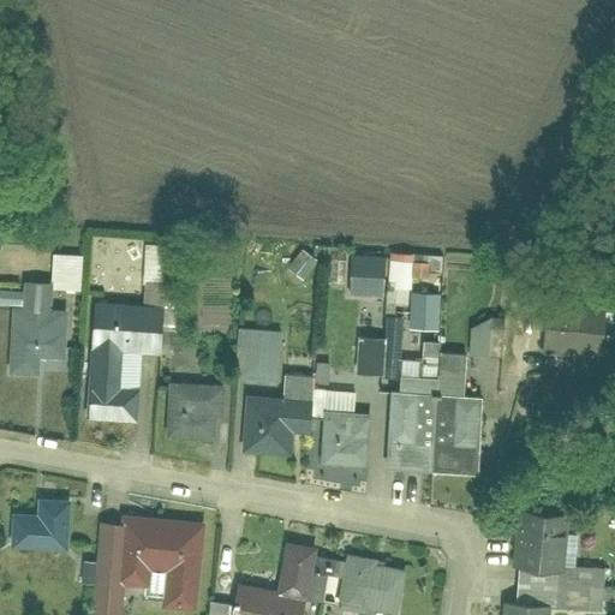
[(11,281),(6,369),(40,370),(41,353),(75,356),(81,256),(53,255),(52,284),(11,281)]
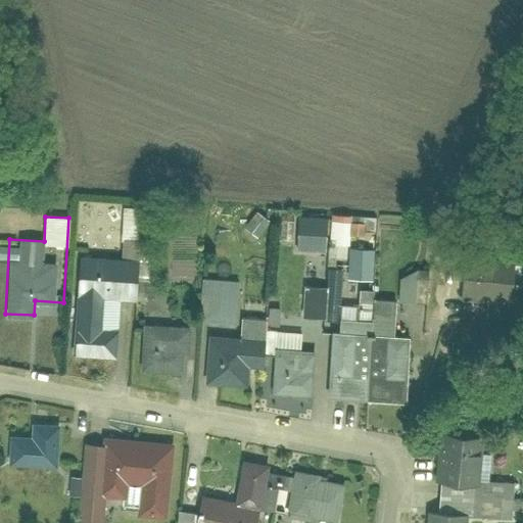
[(351,222),(331,222),(331,243),(351,243),(351,222)]
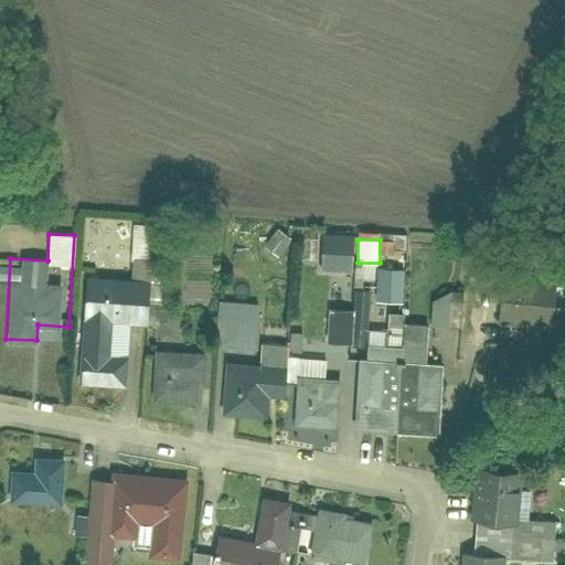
[(500,279),(498,324),(558,329),(561,283),(500,279)]
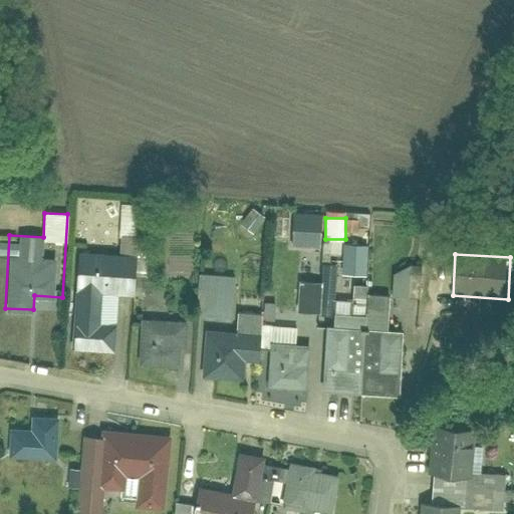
[(81,257),(76,347),(115,349),(117,294),(133,294),(135,260),(81,257)]
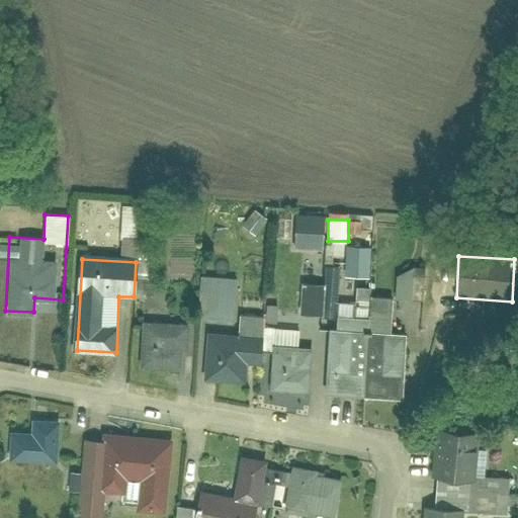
[(202,280),(200,320),(235,321),(236,281),(202,280)]
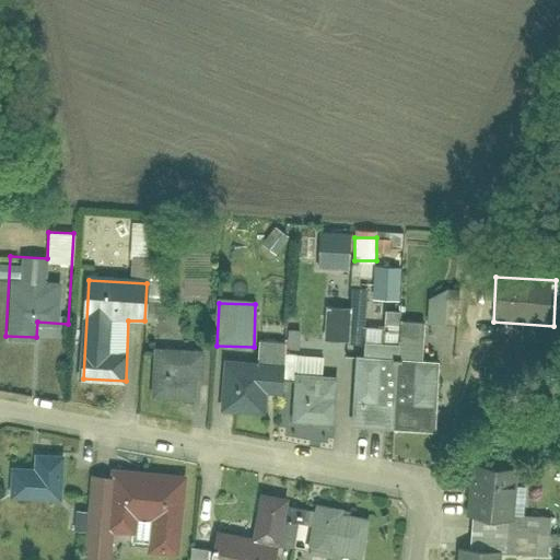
[(400,311),(386,311),(385,337),(399,338),(400,311)]
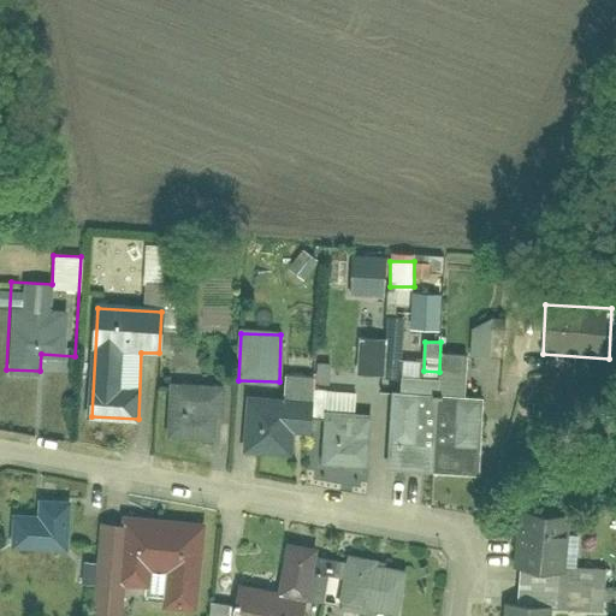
[(440,378),(403,377),(403,390),(389,389),(386,468),(481,472),(484,392),(468,392),(469,354),(442,353),(440,378)]
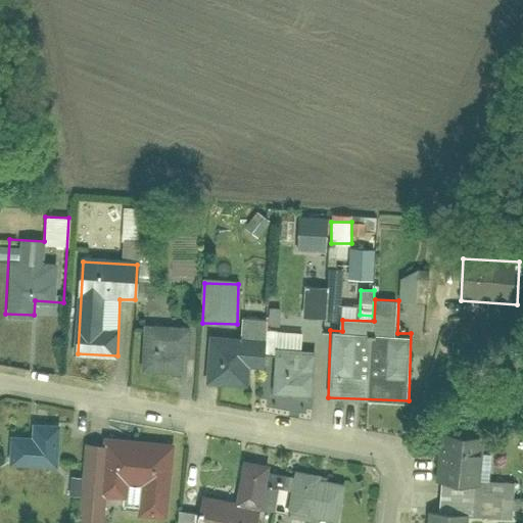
[(306,301),(305,319),(321,320),(322,302),(306,301)]
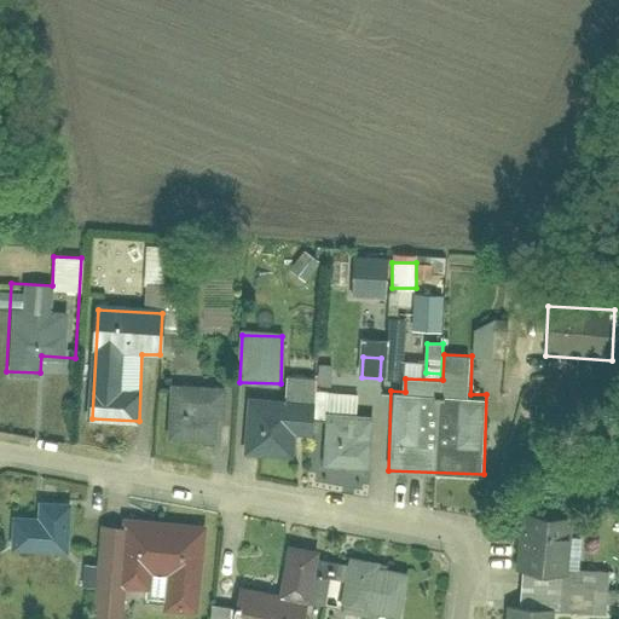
[(288,377),(288,400),(259,399),(256,453),(318,456),(320,412),(358,414),(359,393),(320,392),(320,379),(288,377)]
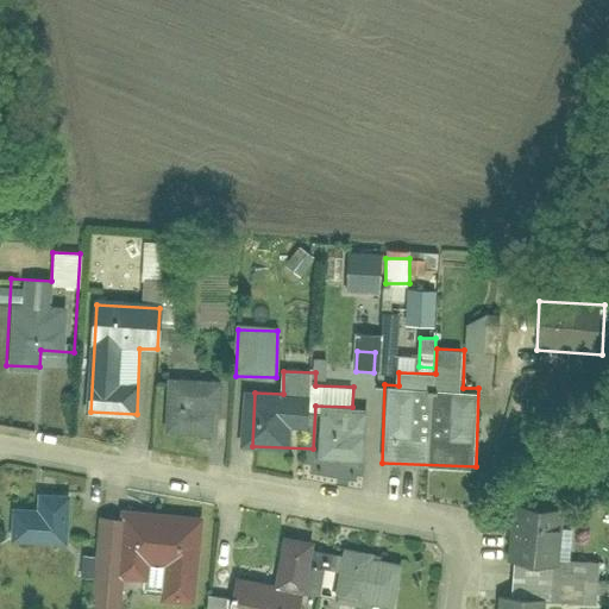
[(169,381),(168,429),(220,431),(221,381),(169,381)]
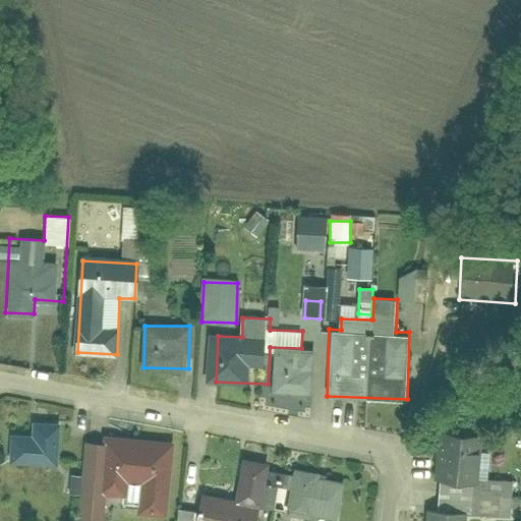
[(276,349),(275,392),(311,393),(313,350),(276,349)]
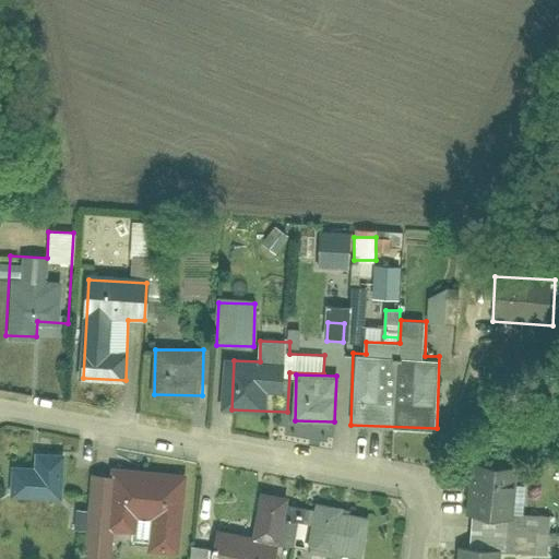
[(15,464),(14,499),(45,500),(63,501),(66,453),(36,452),(36,465),(15,464)]
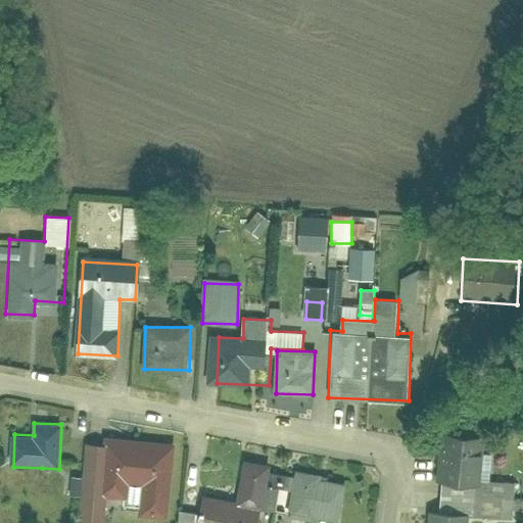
[(479,437),(441,434),(436,484),(468,487),(466,511),(434,508),(432,522),(471,522),(473,515),(515,519),(519,483),(475,478),(479,437)]
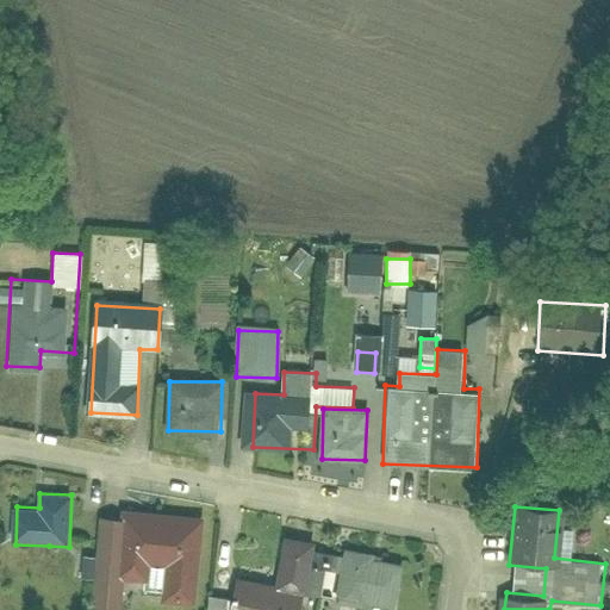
[(93,609),(129,609),(131,583),(150,584),(151,572),(169,573),(167,603),(200,605),(206,518),(173,516),(172,526),(156,524),(156,522),(99,518),(93,609)]
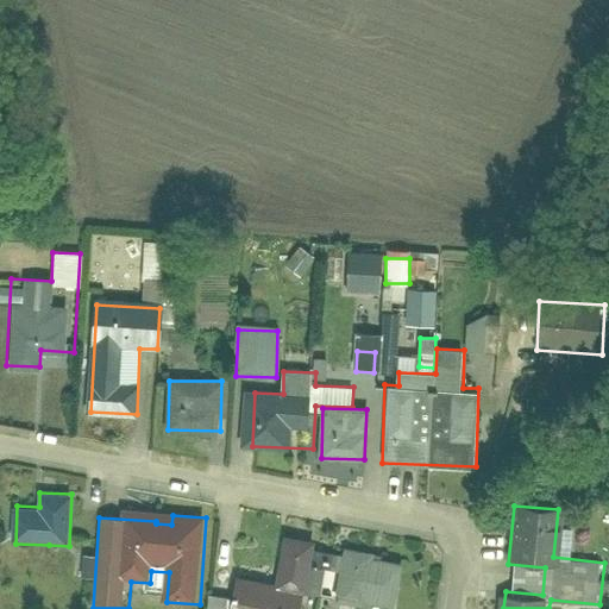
[(230,608),(300,608),(312,541),(286,537),(278,579),(236,573),(230,608)]
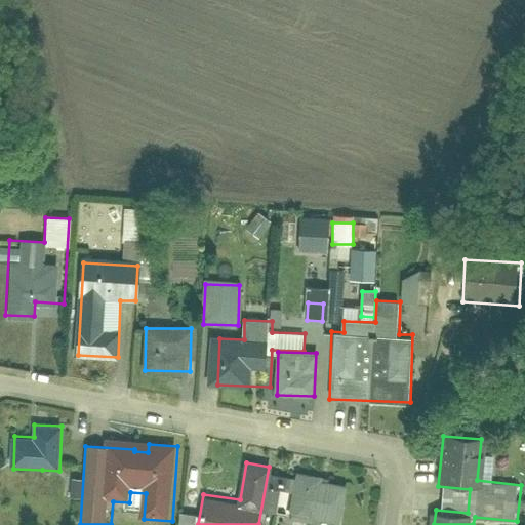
[(293,473),(287,518),(334,524),(342,524),(350,482),(293,473)]
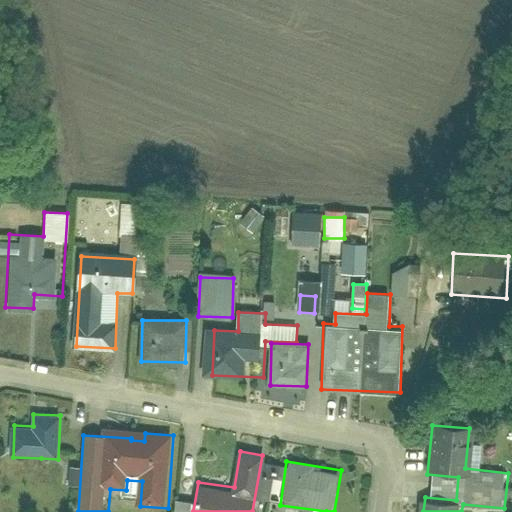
[(177,502),(175,511),(191,511),(192,504),(177,502)]
